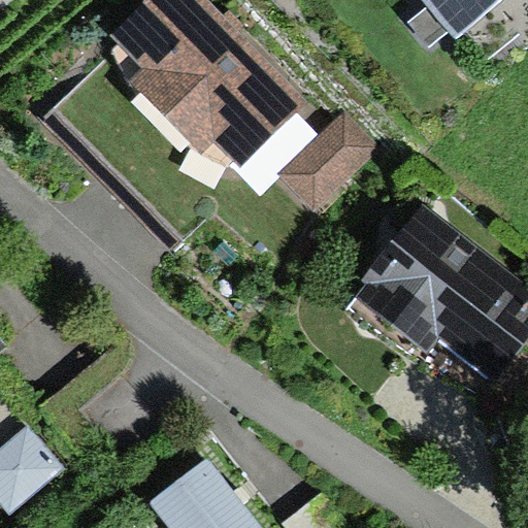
[(422,0),(441,24),(469,0),(422,0)]
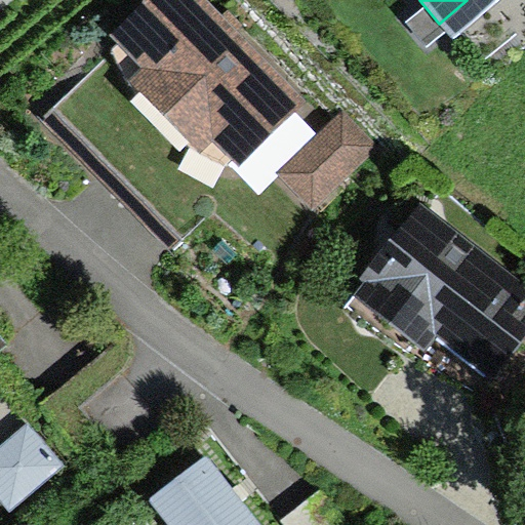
[(140,99),(121,119),(185,186),(223,150),(245,172),(282,136),(159,8),(104,61),(140,99)]
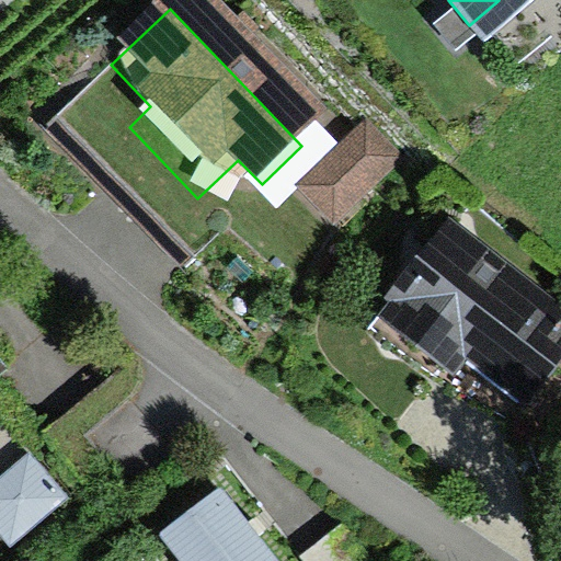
[(278,203),(315,237),(378,169),(342,135),(278,203)]
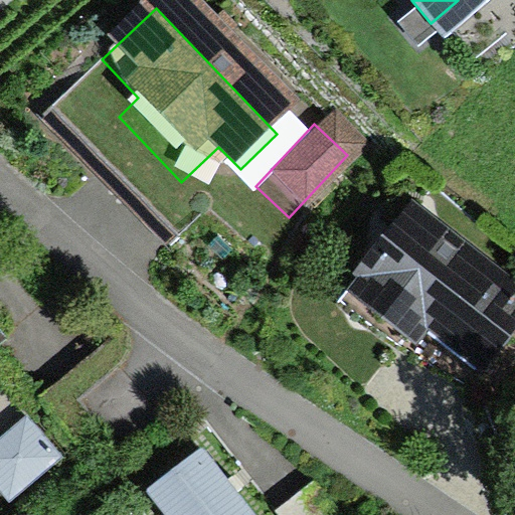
[(514,325),(514,290),(412,207),(348,286),(468,383),(514,325)]
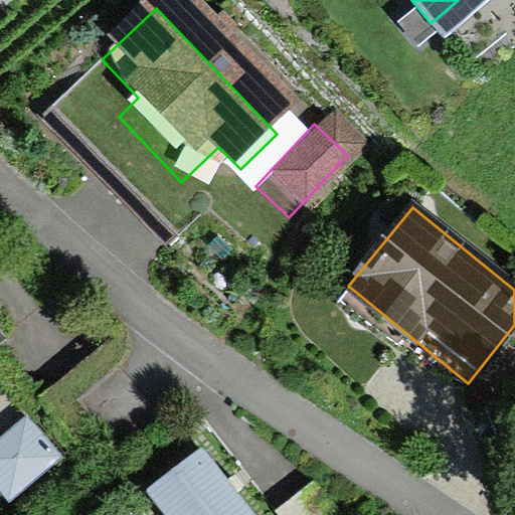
[(0,494),(7,502),(53,462),(11,413),(28,399),(0,367),(0,494)]
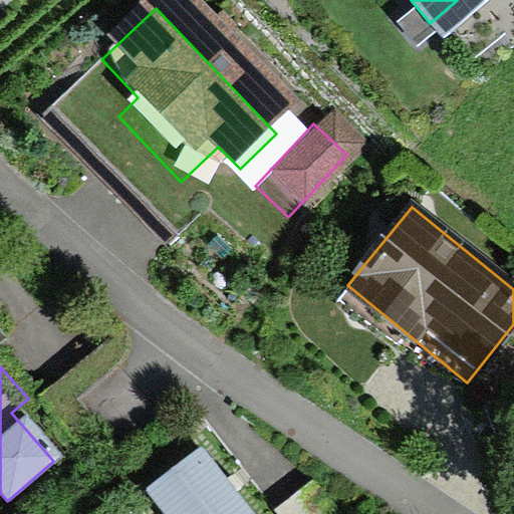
[(247,513),(201,454),(148,495),(162,513),(247,513)]
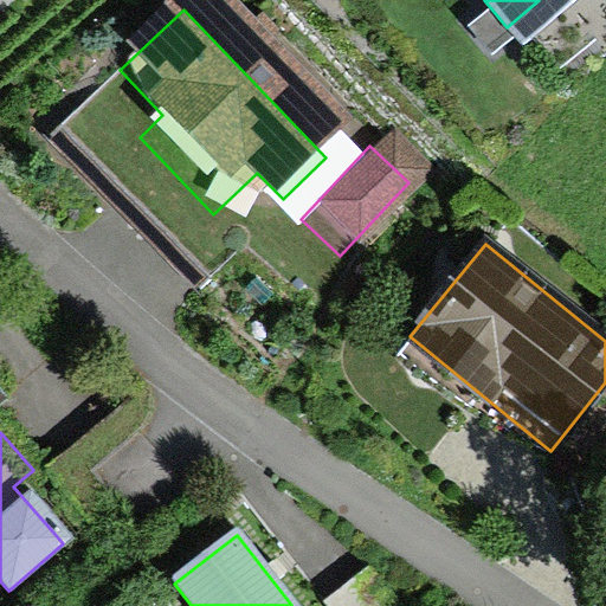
[(393,605),(363,571),(327,601),(330,605),(393,605)]
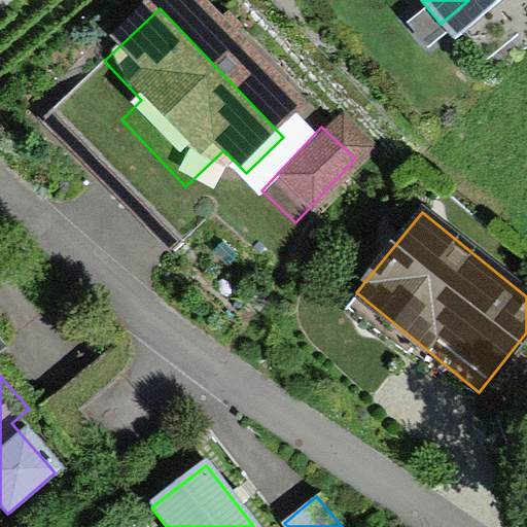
All buildings are outlined.
